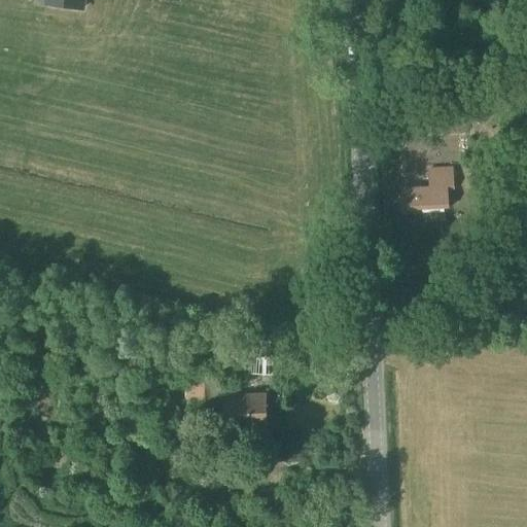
[(47,0),(47,4),(82,8),(82,0),(47,0)]
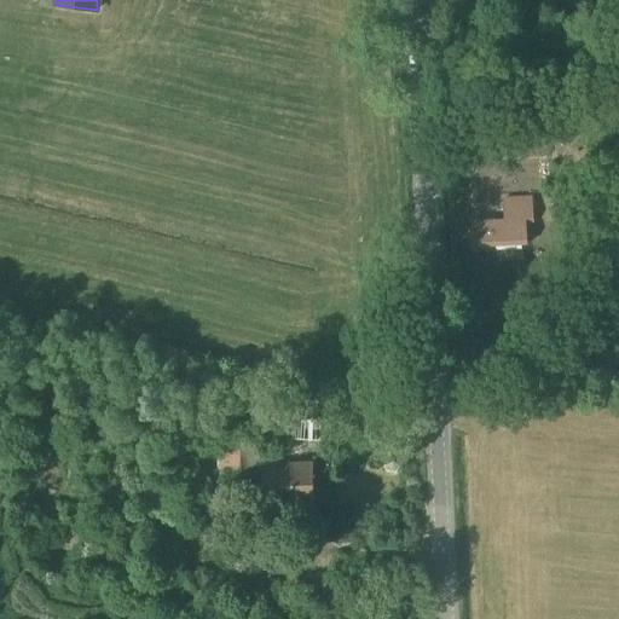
[(470,244),(527,242),(526,224),(534,223),(532,197),(502,198),(503,220),(469,223),(470,244)]
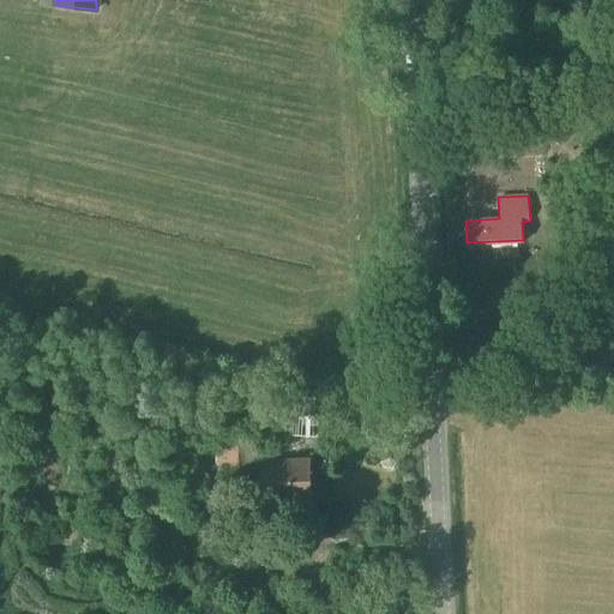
[(289,391),(287,432),(304,432),(306,392),(289,391)]
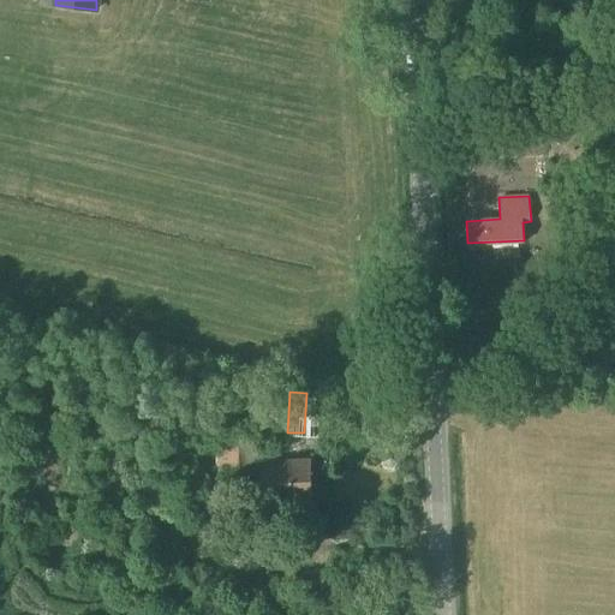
[(213,416),(214,396),(201,395),(198,415),(213,416)]
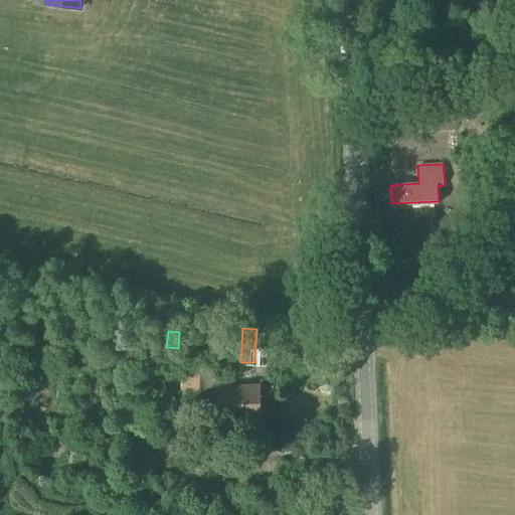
[(217,389),(218,368),(181,366),(180,403),(203,404),(204,392),(205,392),(205,389),(217,389)]
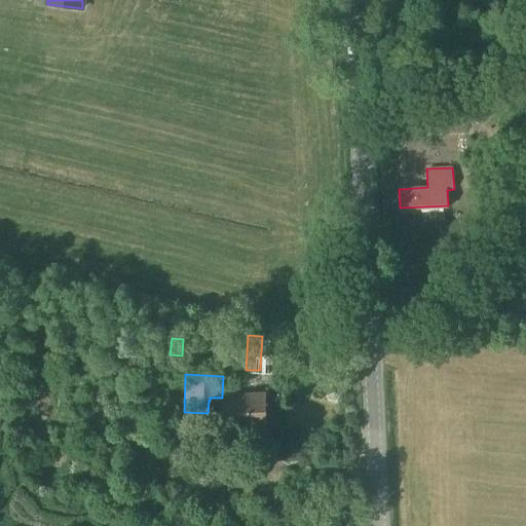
[(226,436),(266,434),(264,393),(224,396),(226,436)]
